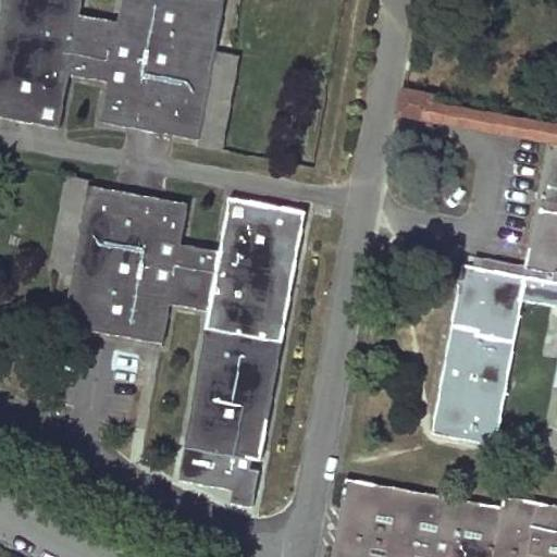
[(2,0),(0,16),(0,116),(59,127),(67,73),(106,79),(98,121),(199,139),(215,51),(224,0),(121,0),(118,22),(79,15),(82,0),(2,0)]
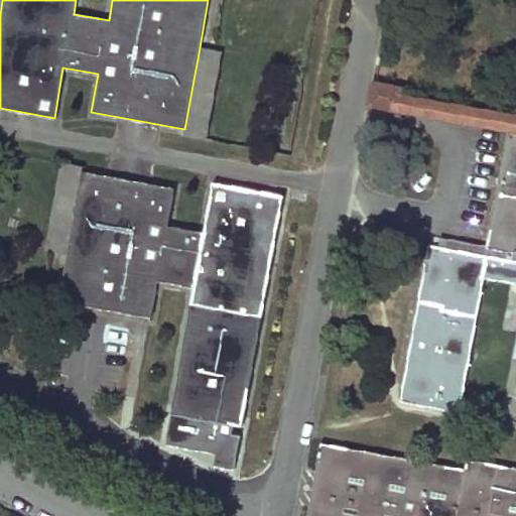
[(183,135),(205,139),(221,50),(200,47),(184,129),(183,135)]
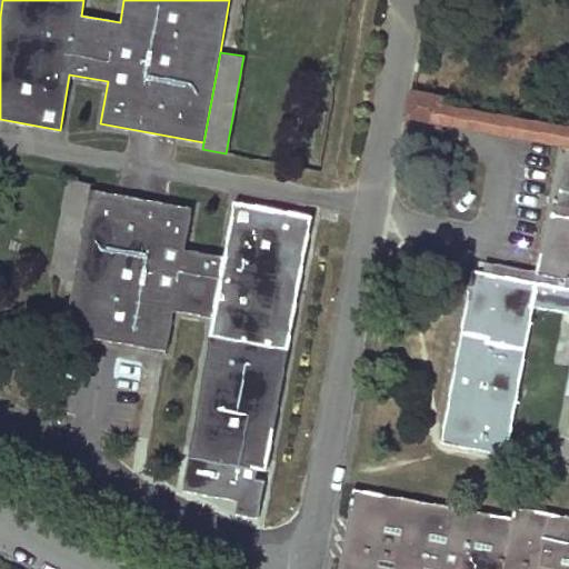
[(412,92),(408,115),(439,120),(441,105),(442,98),(412,92)]
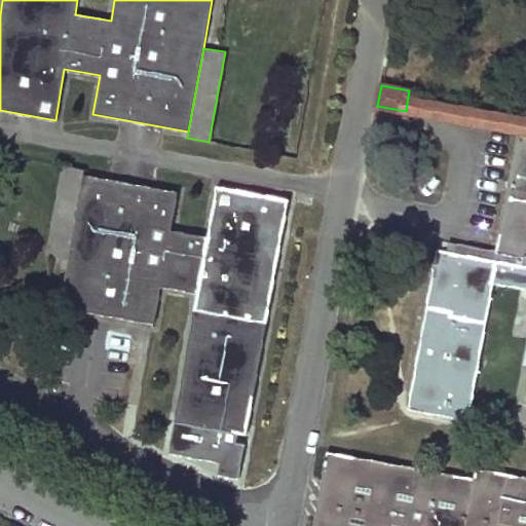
[(525,118),(408,97),(406,111),(519,132),(525,133),(525,118)]
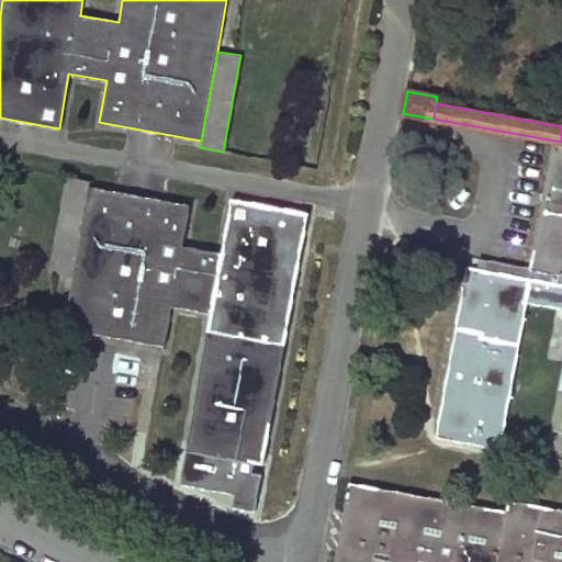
[(561,142),(554,141),(531,267),(470,256),(437,437),(501,449),(528,302),(561,308),(561,142)]
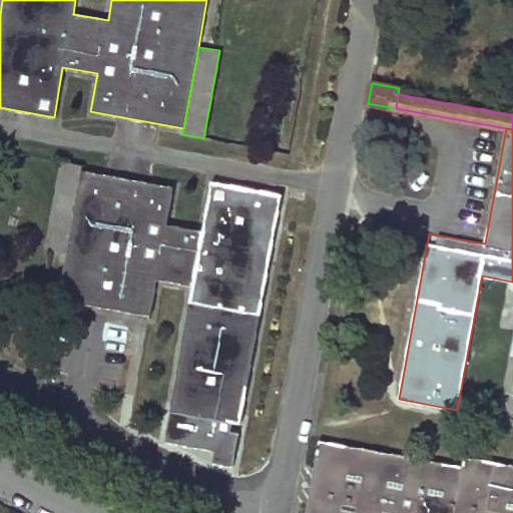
[(43,248),(65,252),(81,164),(59,160),(43,248)]
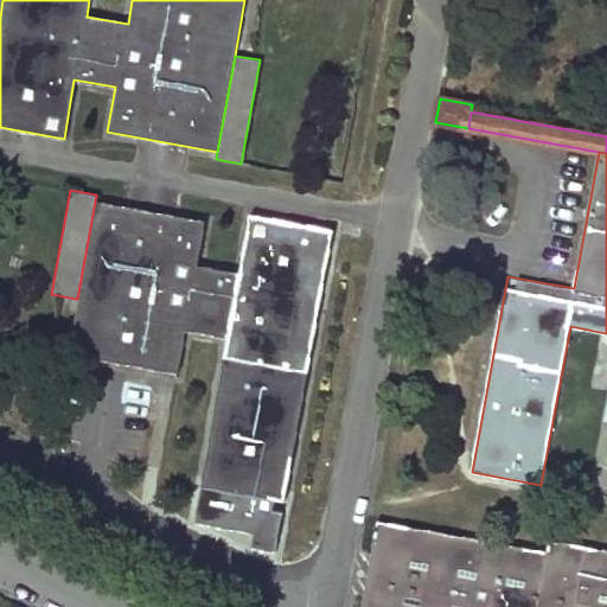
[(282,500),(331,229),(248,215),(237,274),(196,267),(204,222),(95,202),(68,353),(153,369),(155,359),(178,364),(184,330),(225,337),(199,486),(282,500)]
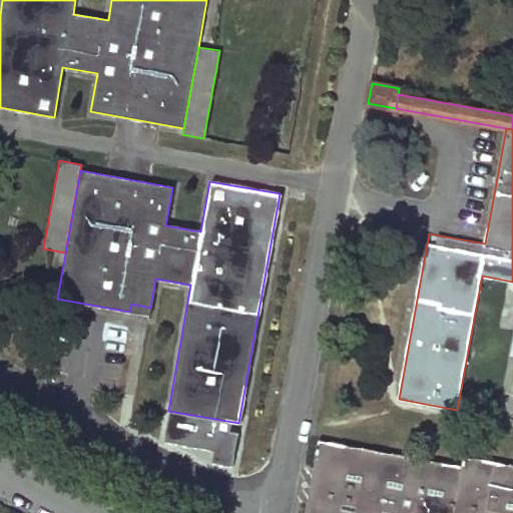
[(147,322),(150,308),(131,304),(128,318),(147,322)]
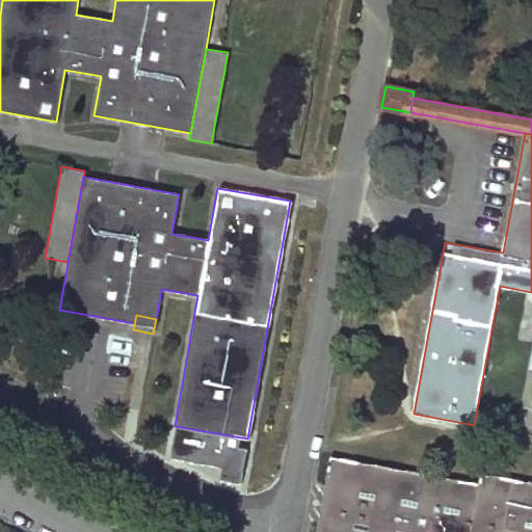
[(531,531),(531,483),(499,477),(497,486),(479,483),(331,456),(326,485),(342,487),(341,497),(324,495),(321,511),(338,514),(336,523),(320,521),(317,531),(531,531)]
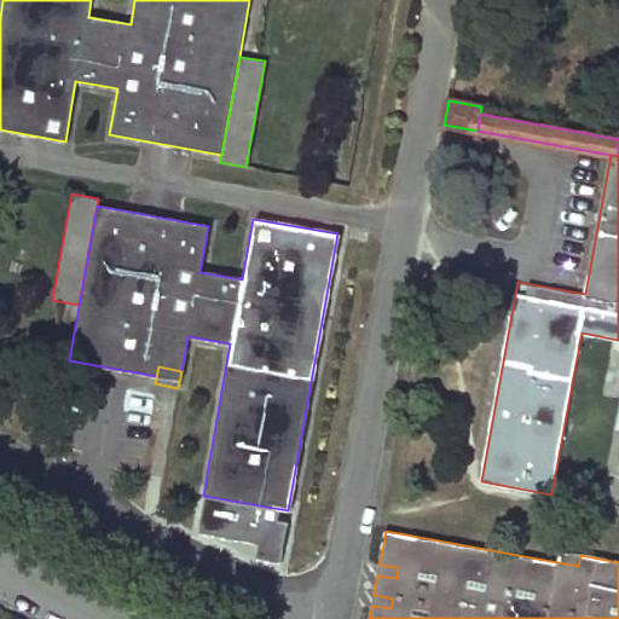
[(580,555),(560,551),(557,562),(578,566),(580,555)]
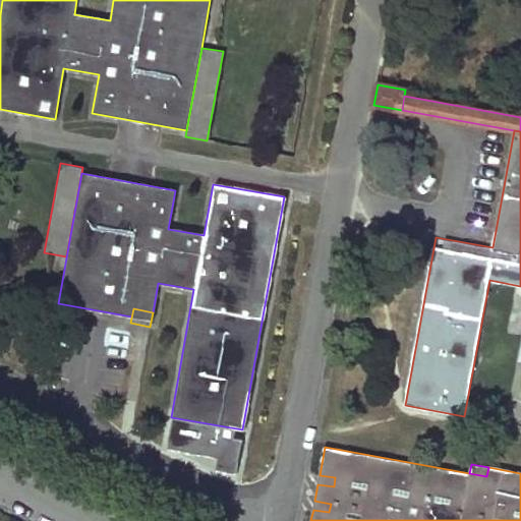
[(320,475),(317,484),(334,486),(335,477),(320,475)]
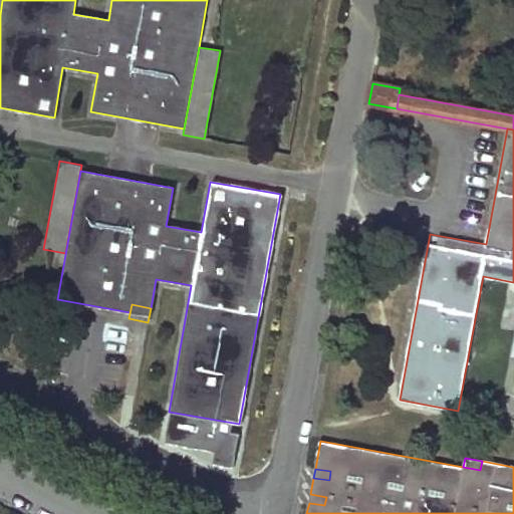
[(310,494),(309,503),(324,505),(326,497),(310,494)]
